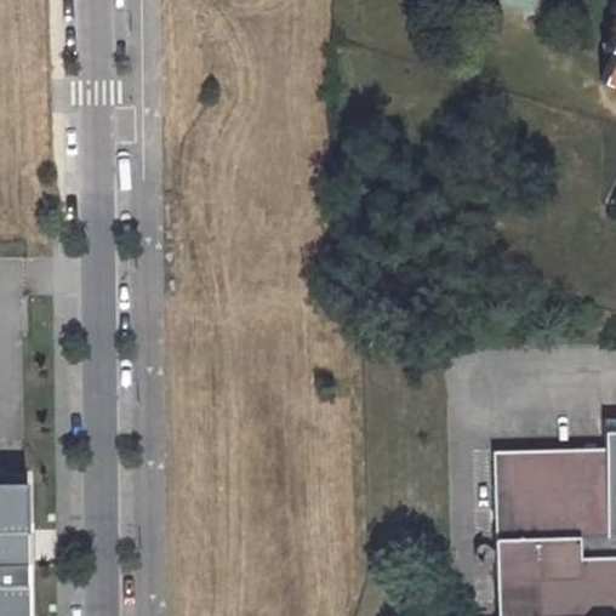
[(611,70),(598,98),(615,106),(615,0),(610,0),(611,4),(614,9),(614,10),(615,10),(615,32),(608,45),(611,47),(615,50),(615,63),(611,70)]
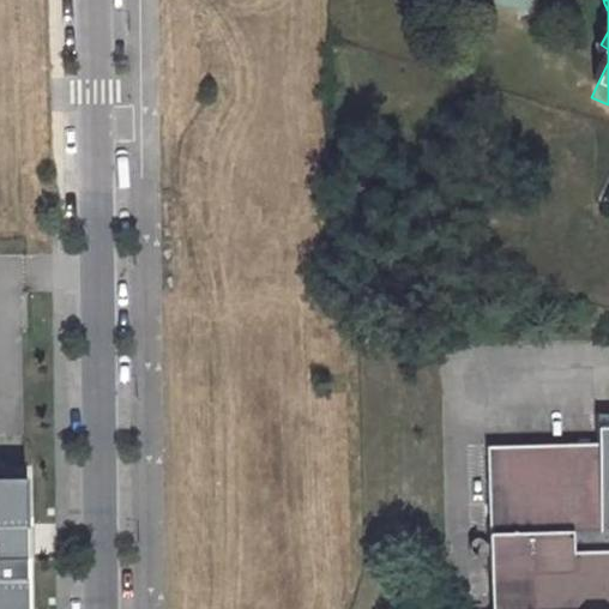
[(608,10),(607,10),(597,26),(608,31),(608,10)]
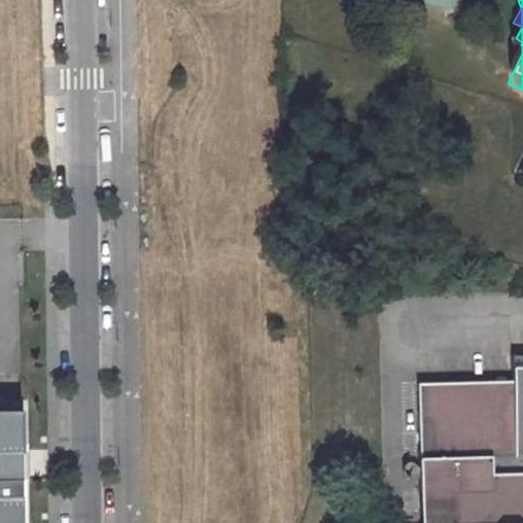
[(510,56),(519,60),(522,54),(522,42),(519,40),(510,56)]
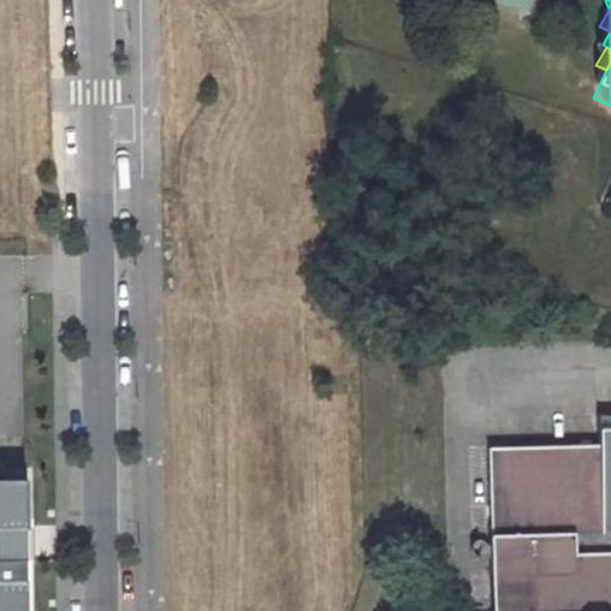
[(610,610),(610,415),(601,415),(603,442),(492,449),(494,610),(610,610)]
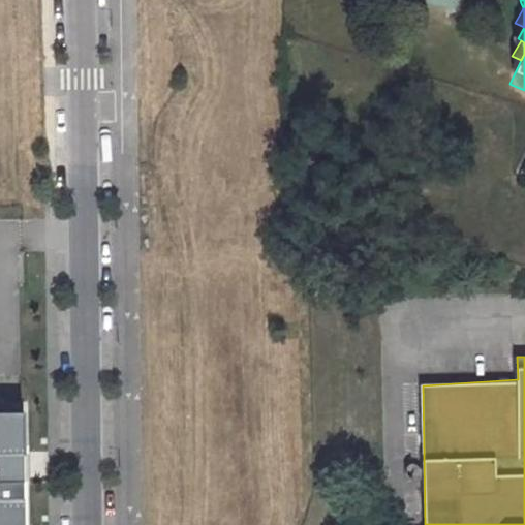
[(22,413),(0,413),(0,524),(23,524),(23,466),(22,413)]
